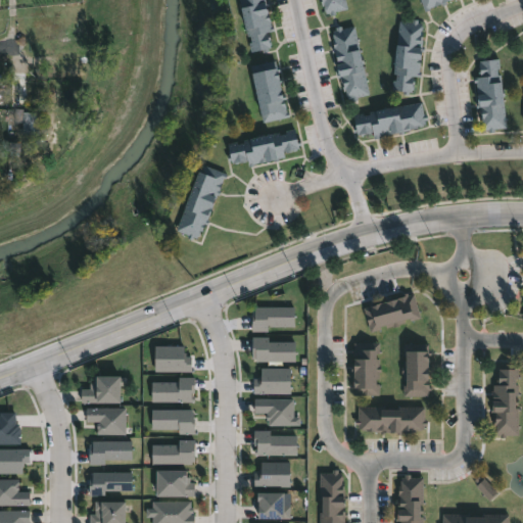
[(267,0),(268,1),(269,1),(274,26),(275,26),(276,30),(270,32),(272,48),(269,48),(270,51),(265,52),(264,49),(252,51),(250,41),(253,41),(252,36),(249,36),(247,27),(249,26),(247,20),(245,21),(243,14),(240,0),(267,0)]
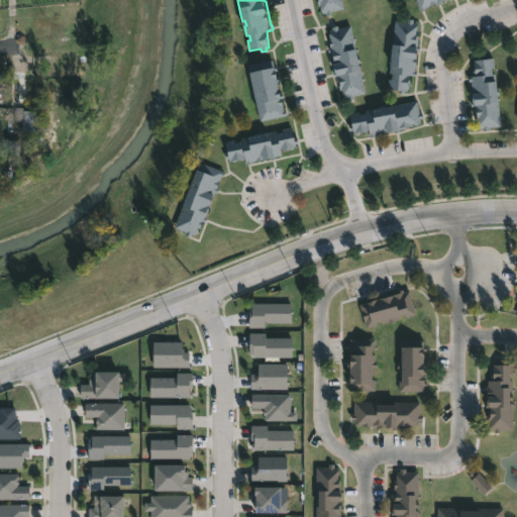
[(343,0),(346,8),(334,10),(335,13),(327,15),(327,12),(324,13),(322,5),(320,6),(318,0),(343,0)]
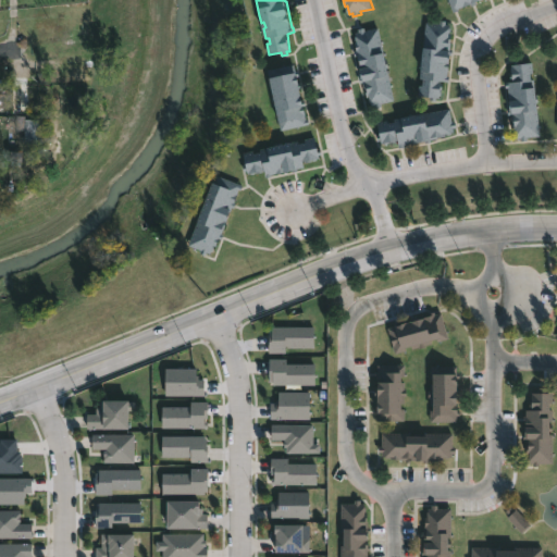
[(475,0),(477,3),(472,4),(471,3),(459,8),(459,10),(454,12),(448,0),(475,0)]
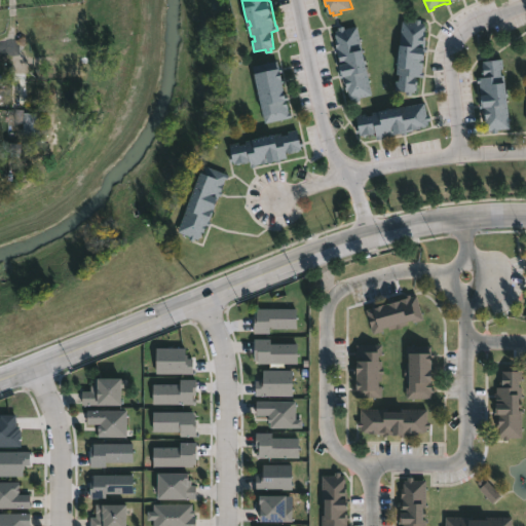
[(418,21),(418,23),(421,23),(421,27),(423,27),(421,46),(424,47),(424,51),(422,51),(419,77),(413,76),(413,78),(415,78),(414,84),(413,84),(412,86),(414,86),(414,89),(413,89),(413,92),(410,91),(409,95),(404,95),(404,91),(391,90),(392,80),(396,80),(397,74),(393,74),(399,21),(412,22),(412,19),(418,20),(418,21)]
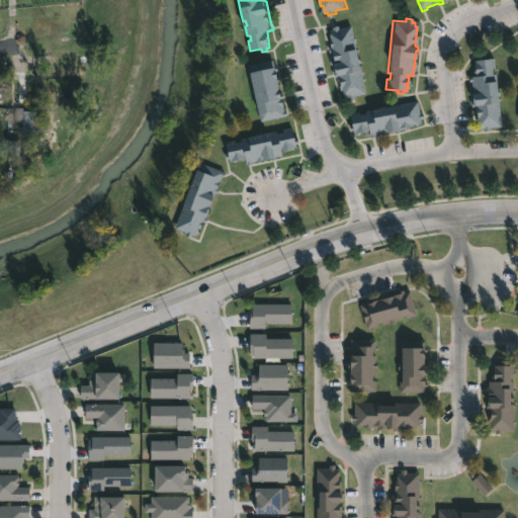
[(340,24),(340,27),(353,25),(357,49),(359,49),(367,93),(356,95),(356,98),(351,99),(350,96),(346,97),(345,90),(342,90),(340,82),(339,82),(338,76),(336,77),(335,71),(337,71),(333,52),(331,52),(330,47),(333,47),(330,32),(332,32),(331,29),(335,28),(334,26),(340,24)]
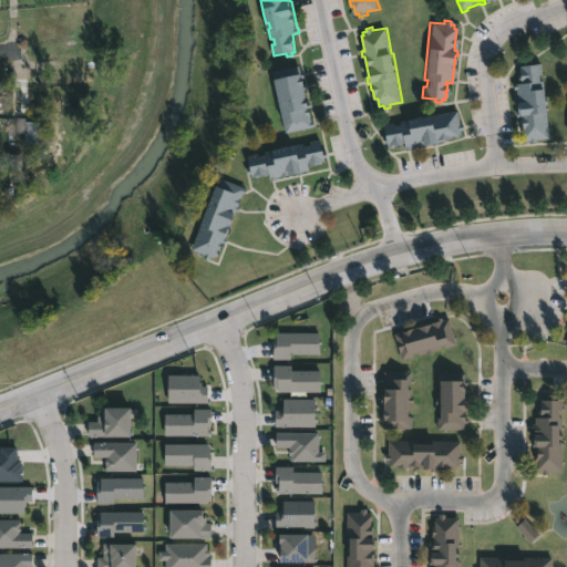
[(544,73),(545,89),(547,89),(552,138),(538,140),(538,142),(532,143),(532,141),(528,141),(527,132),(524,132),(523,116),(518,116),(518,111),(521,111),(518,89),(515,89),(515,83),(523,82),(522,65),(543,63),(544,73)]
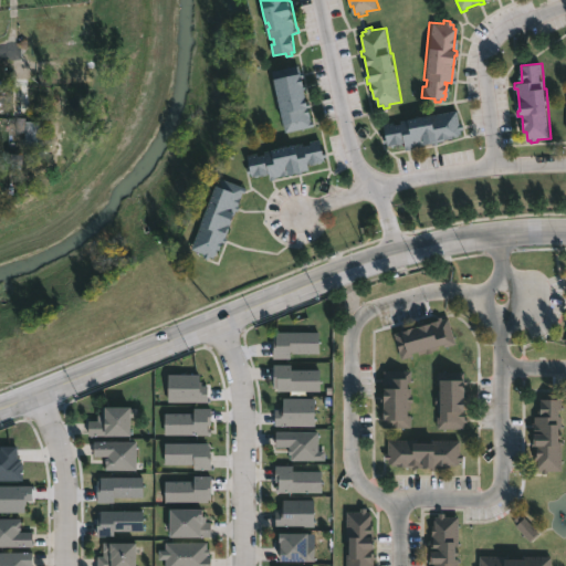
[(300,64),(313,121),(314,121),(316,126),(286,133),(272,70),(300,64)]
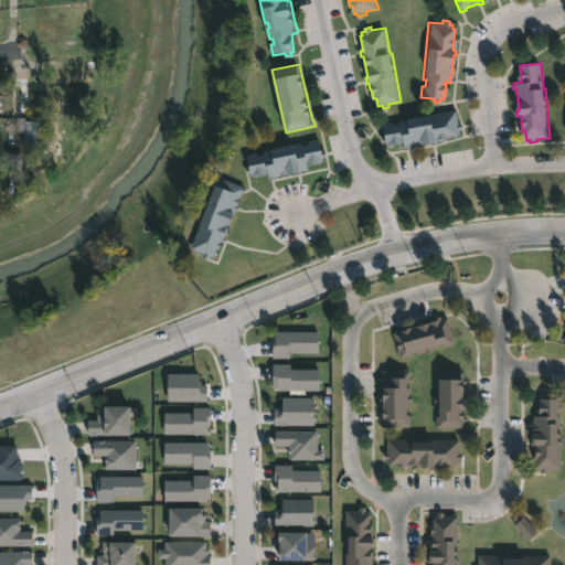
[(454,109),(456,124),(458,124),(459,129),(457,129),(458,135),(456,135),(434,139),(435,144),(429,145),(428,142),(407,146),(408,149),(402,150),(401,142),(384,146),(380,124),(391,121),(391,125),(398,123),(398,120),(454,109)]
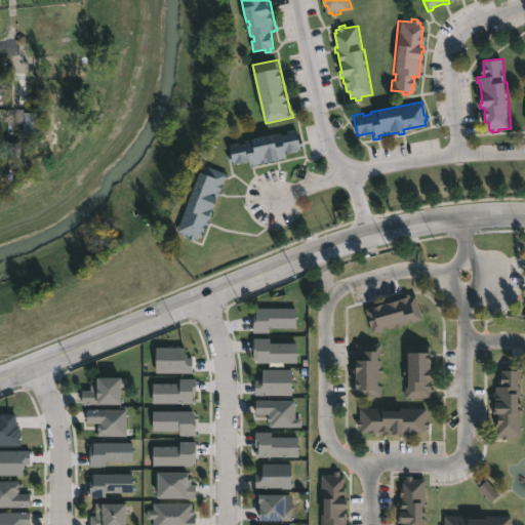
[(39,114),(39,136),(23,136),(22,134),(23,122),(15,122),(16,110),(28,110),(28,114),(39,114)]
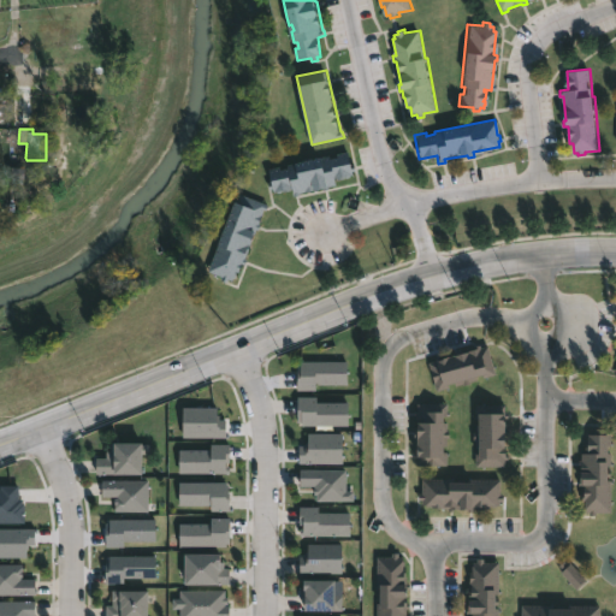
[(348,152),(351,165),(353,165),(354,171),(351,171),(353,173),(335,178),(336,185),(295,195),(294,189),(274,194),(273,189),(271,190),(268,181),(271,181),(268,170),(280,166),(282,170),(289,167),(289,165),(331,155),(331,159),(338,158),(337,154),(348,152)]
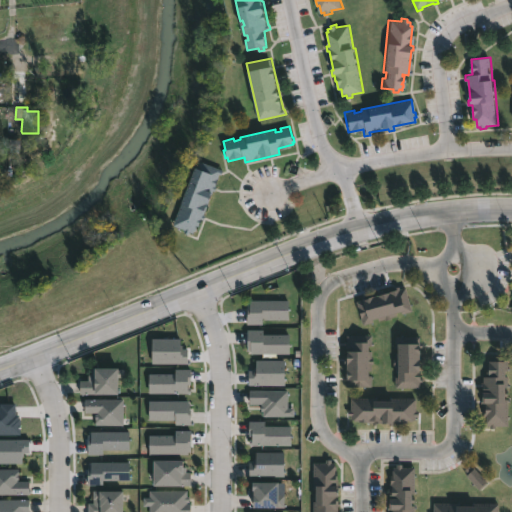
[(222,173),(196,237),(185,232),(186,230),(174,225),(183,202),(184,203),(201,161),(223,170),(222,173)]
